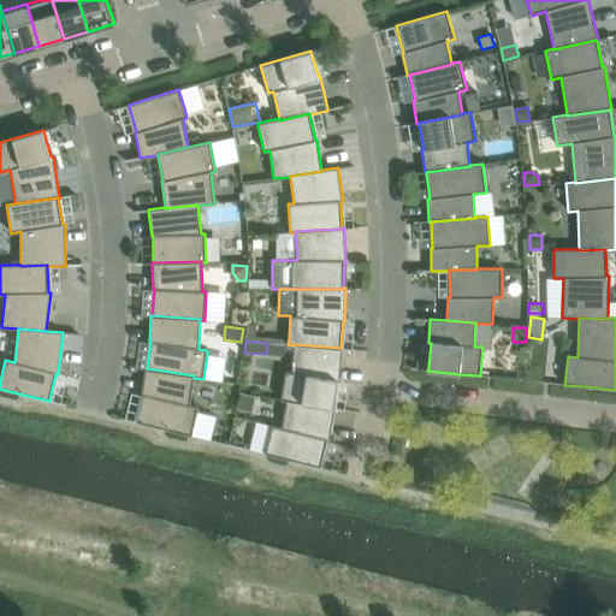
[(282,400),(280,400),(286,401),(286,400),(333,408),(333,407),(337,381),(339,381),(342,349),(342,348),(341,348),(294,344),(294,345),(291,372),(285,372),(282,400)]
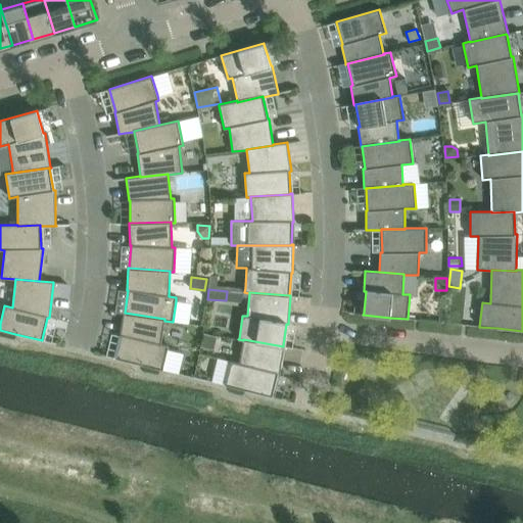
[(115,357),(115,359),(142,365),(158,369),(162,370),(168,349),(169,346),(160,344),(164,321),(164,319),(125,313),(124,313),(123,314),(120,335),(121,335),(121,336),(115,357)]
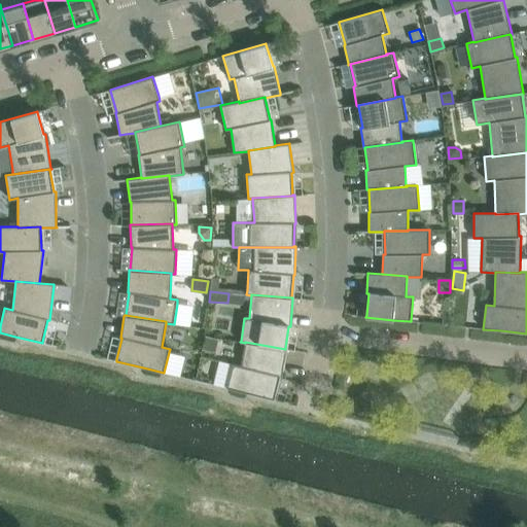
[(206,339),(204,350),(214,352),(217,341),(206,339)]
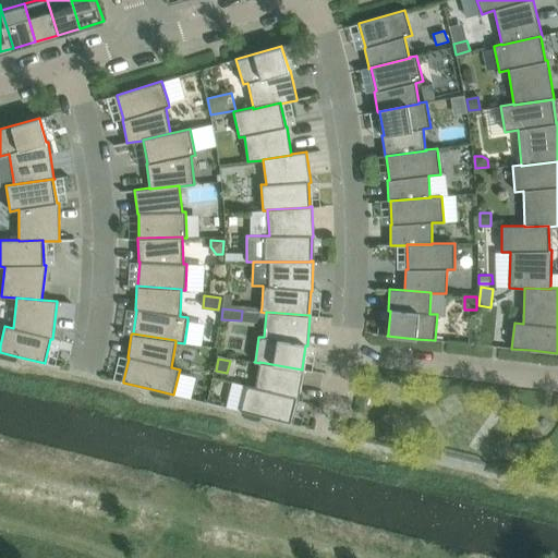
[(246,386),(240,411),(244,412),(262,416),(290,423),(291,422),(296,399),(298,399),(303,371),(303,368),(302,368),(302,370),(259,362),(259,363),(255,388),(246,386)]
